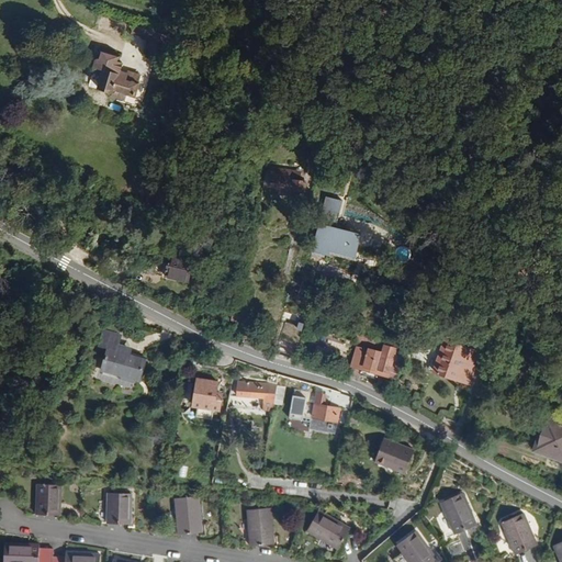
[(136,98),(143,78),(134,75),(133,77),(121,72),(125,65),(120,63),(120,58),(102,53),(100,60),(98,60),(97,63),(94,69),(96,72),(102,75),(98,89),(113,93),(112,97),(125,101),(128,96),(136,98)]
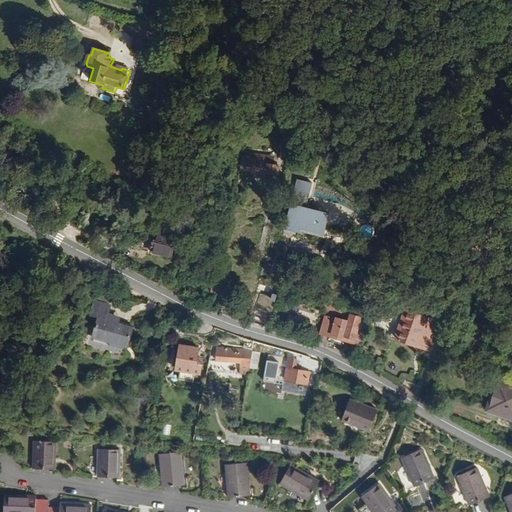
[(289,117),(290,110),(277,108),(276,115),(289,117)]
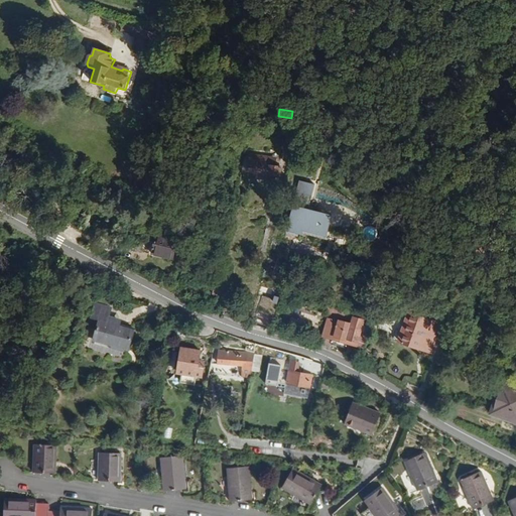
[(209,127),(212,117),(198,113),(195,123),(209,127)]
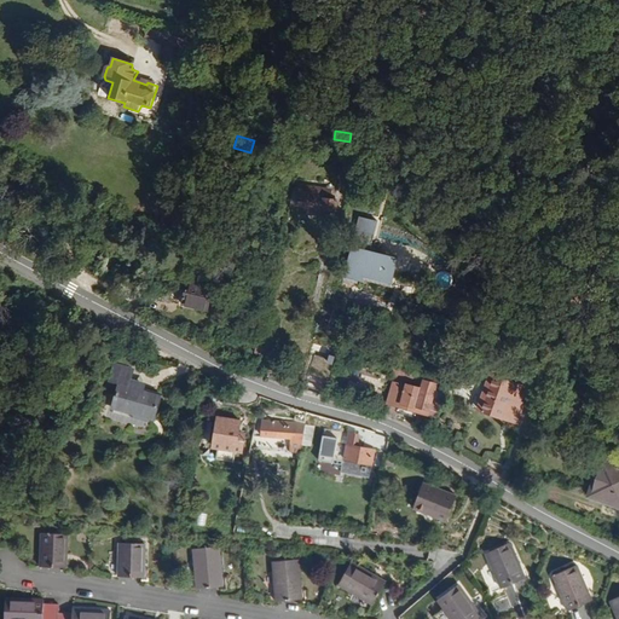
[(337,213),(339,202),(329,200),(330,198),(323,197),(324,190),(301,187),(298,207),(306,208),(310,217),(318,218),(322,215),(324,210),(337,213)]
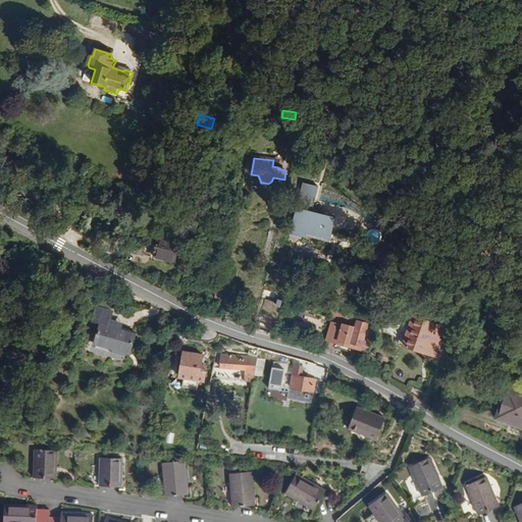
[(303,184),(301,198),(317,201),(319,186),(303,184)]
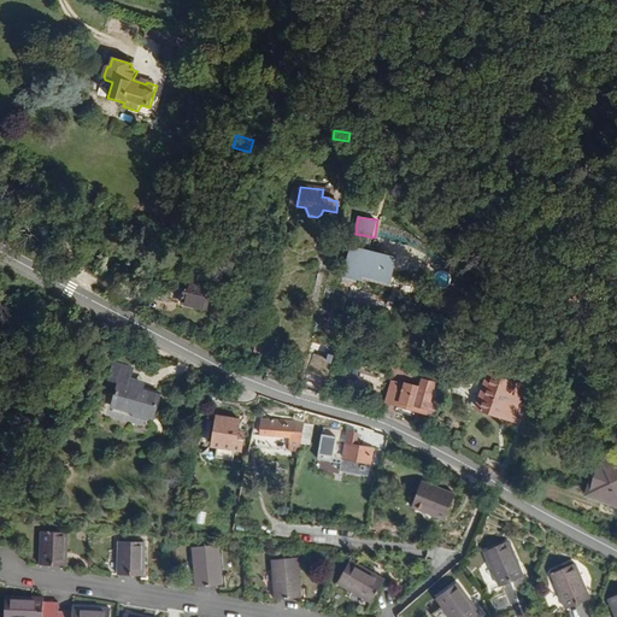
[(393,287),(400,258),(353,245),(345,274),(393,287)]
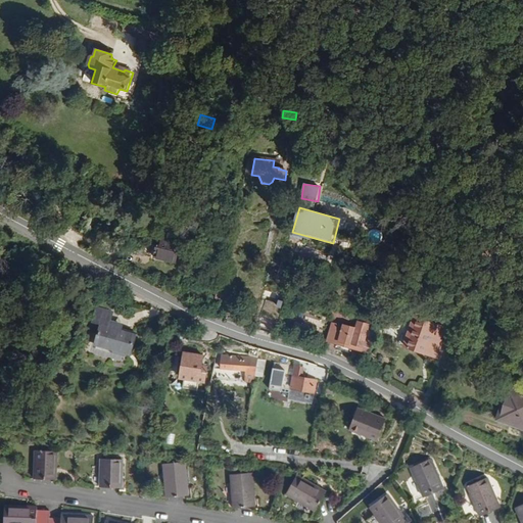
[(177,264),(182,242),(159,237),(155,254),(165,257),(165,260),(177,264)]
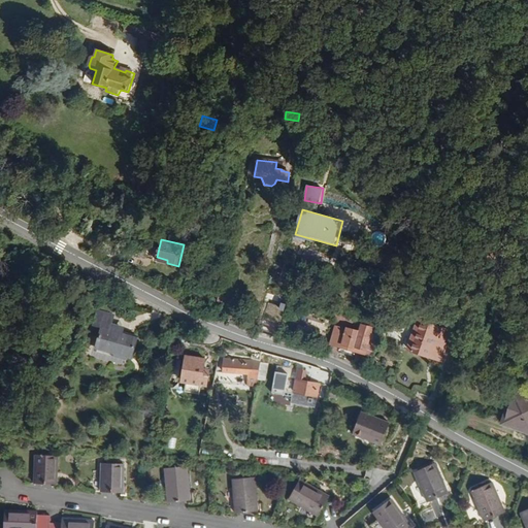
[(225,302),(227,294),(220,293),(219,302),(225,302)]
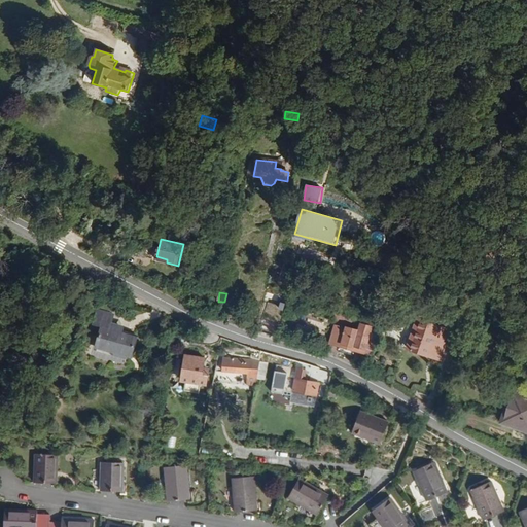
[(133,357),(139,338),(125,335),(125,330),(111,327),(114,316),(98,311),(94,325),(102,327),(97,347),(133,357)]
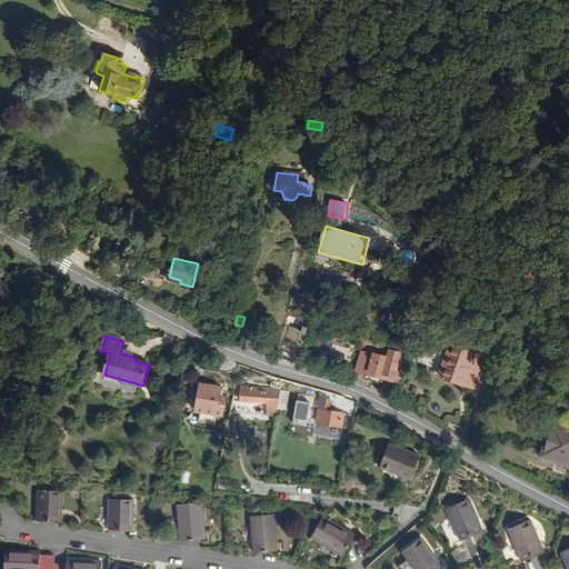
[(363,340),(362,351),(373,352),(376,341),(363,340)]
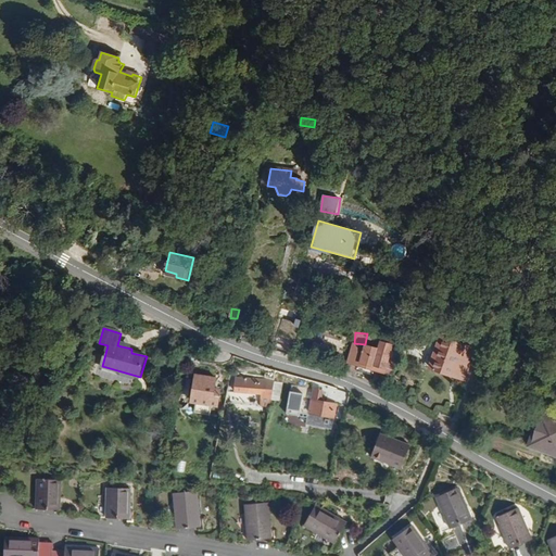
[(468,382),(479,351),(440,338),(429,369),(468,382)]
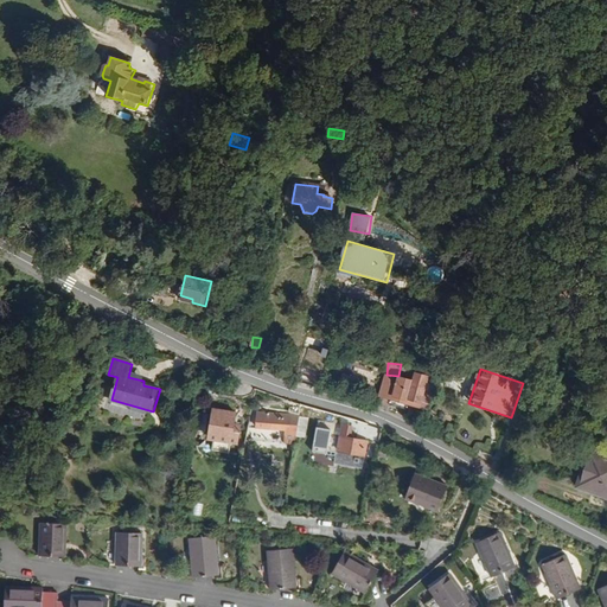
[(429,410),(438,379),(416,374),(415,381),(398,378),(398,379),(387,377),(381,397),(391,400),(390,404),(411,410),(414,406),(429,410)]
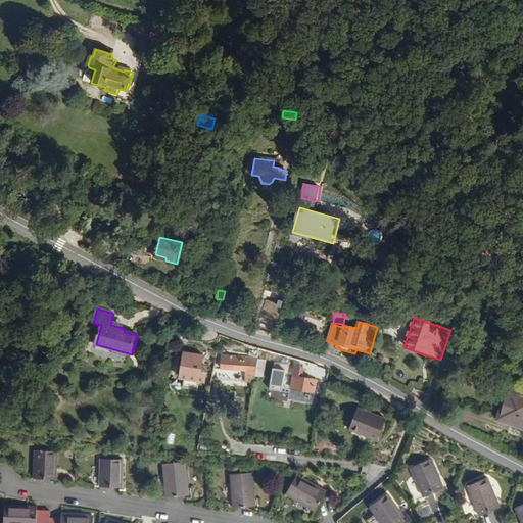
[(334,353),(336,348),(337,344),(328,342),(326,350),(334,353)]
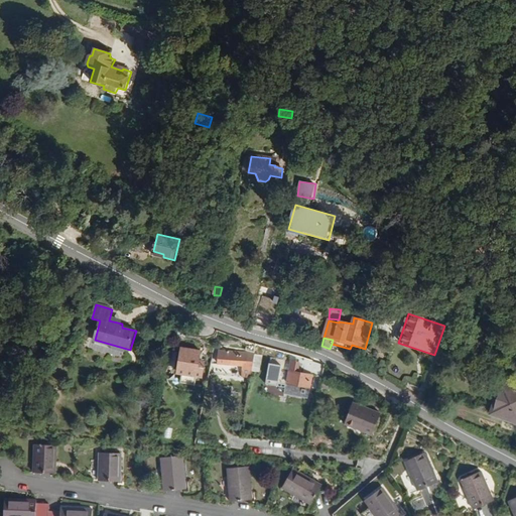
[(175,368),(179,344),(169,342),(165,367),(175,368)]
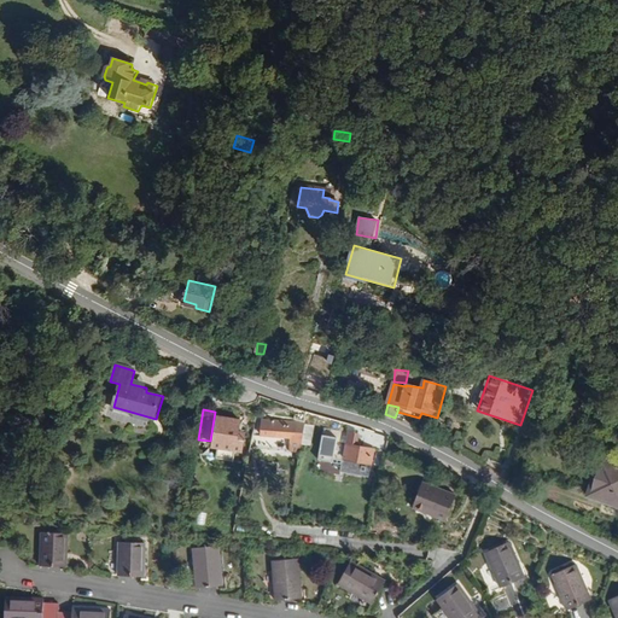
[(239,436),(240,423),(219,419),(214,448),(219,448),(217,458),(234,460),(237,447),(244,448),(245,437),(239,436)]
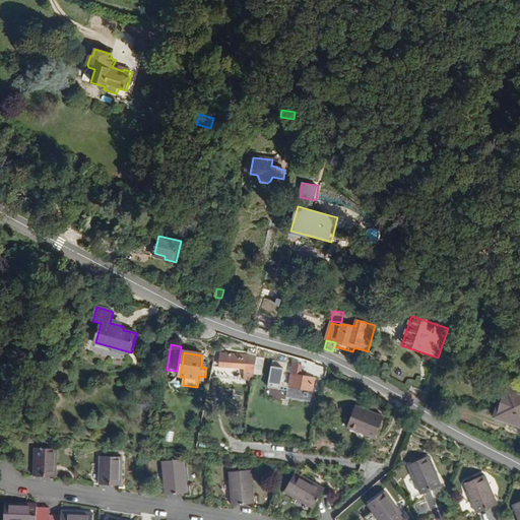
[(253,382),(257,359),(222,355),(222,359),(220,360),(220,368),(228,368),(228,380),(253,382)]
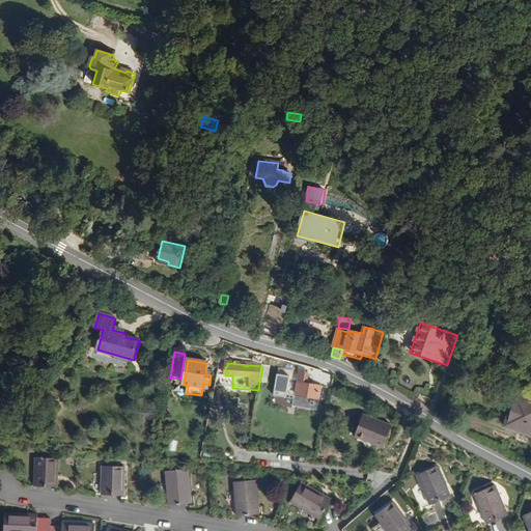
[(277,368),(275,390),(288,392),(290,370),(277,368)]
